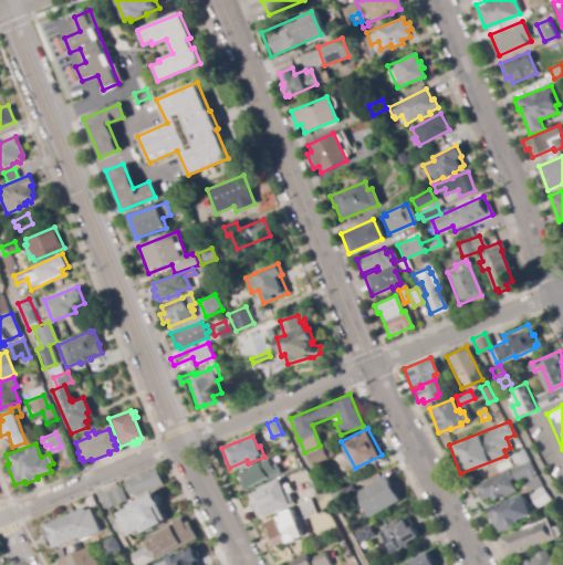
[(310,464),(305,453),(327,445),(332,457),(310,464)]
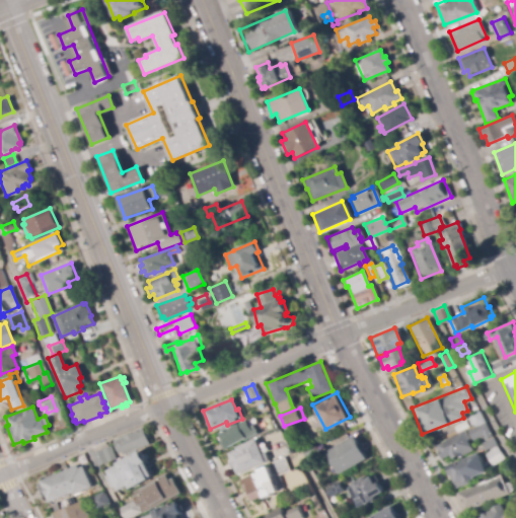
[(477,410),(483,422),(473,426),(472,424),(469,425),(466,418),(469,416),(468,414),(477,410)]
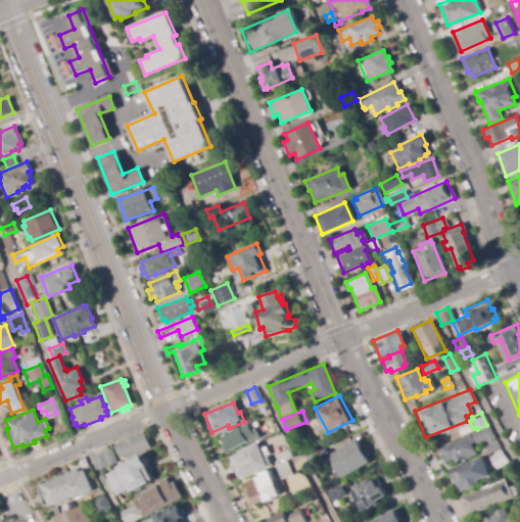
[(225,454),(218,436),(247,423),(250,430),(255,428),(258,437),(244,443),(233,447),(233,449),(225,454)]
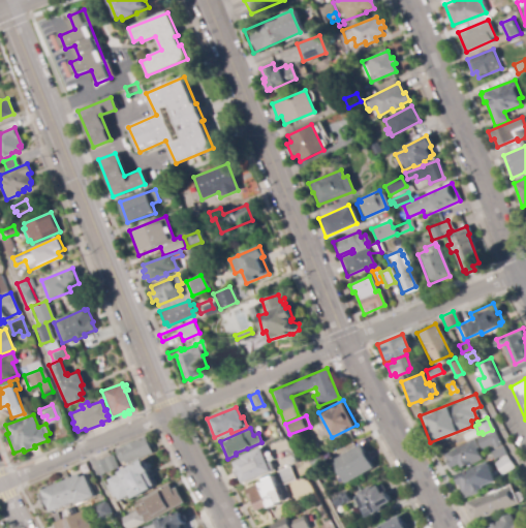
[(475,439),(480,448),(491,443),(493,447),(500,444),(493,430),(475,439)]
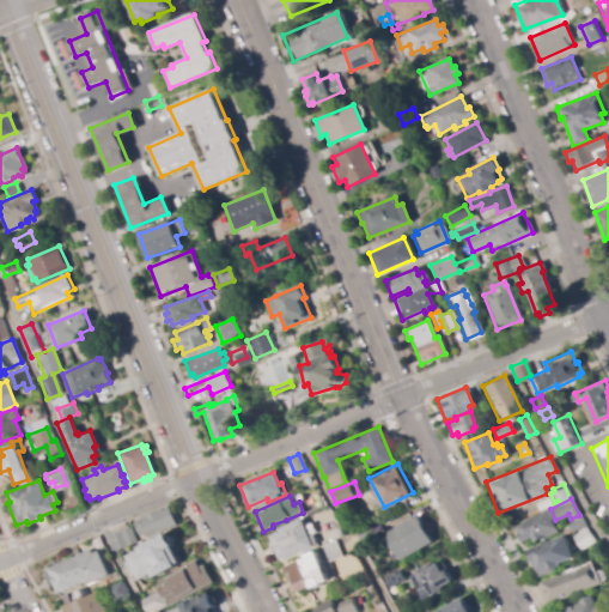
[(140,539),(133,520),(170,506),(177,525),(140,539)]
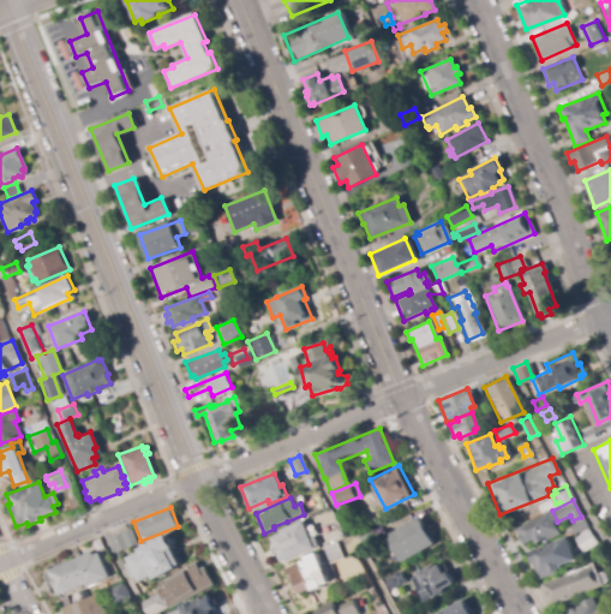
[(515,525),(526,548),(557,532),(551,522),(555,520),(550,511),(546,513),(545,511),(515,525)]
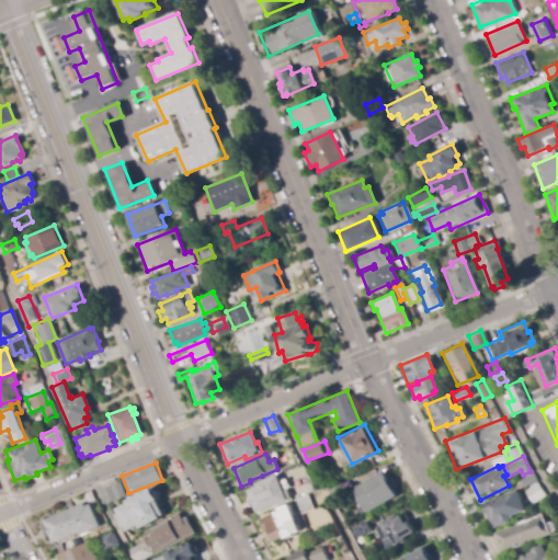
[(352,484),(382,468),(396,493),(366,511),(352,484)]
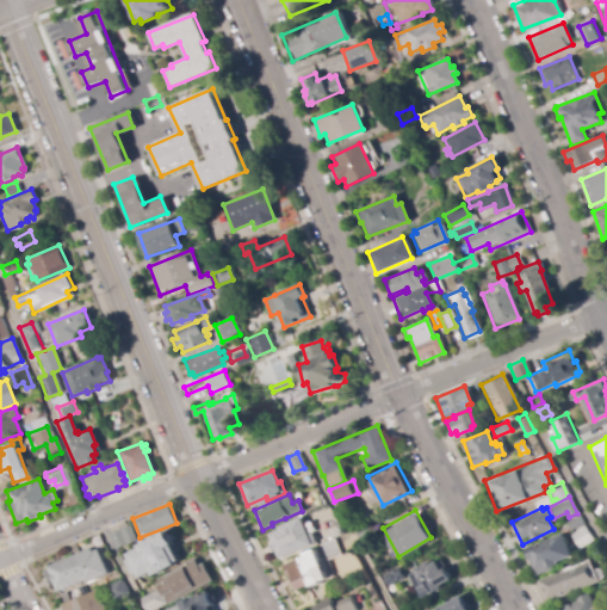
[(565,521),(569,530),(582,524),(578,515),(565,521)]
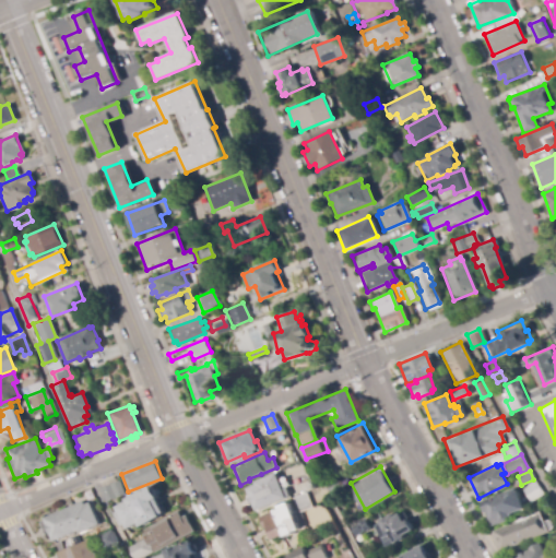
[(253,510),(251,502),(250,503),(247,497),(248,496),(245,488),(253,485),(253,482),(274,473),(281,489),(285,487),(288,496),(283,497),(284,498),(253,510)]
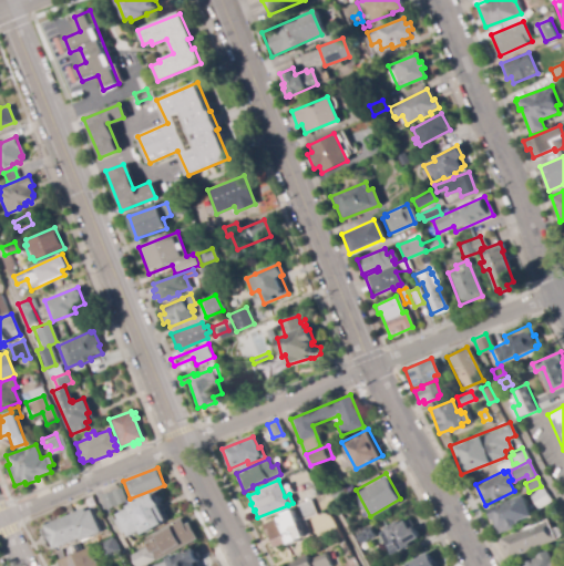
[(106,510),(100,495),(120,487),(125,502),(106,510)]
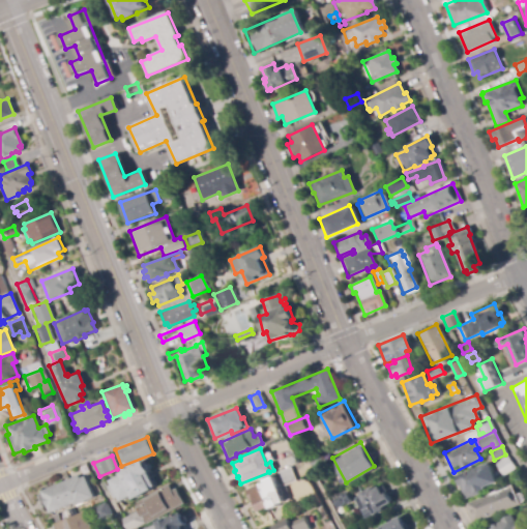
[(494,464),(501,475),(514,468),(506,456),(494,464)]
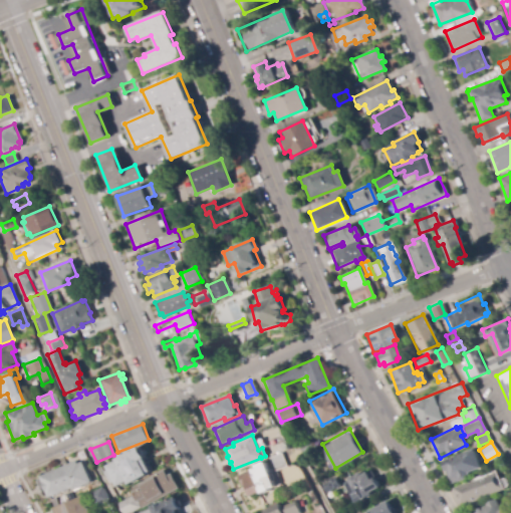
[(302,459),(298,448),(308,443),(309,445),(311,444),(315,453),(313,454),(313,455),(302,459)]
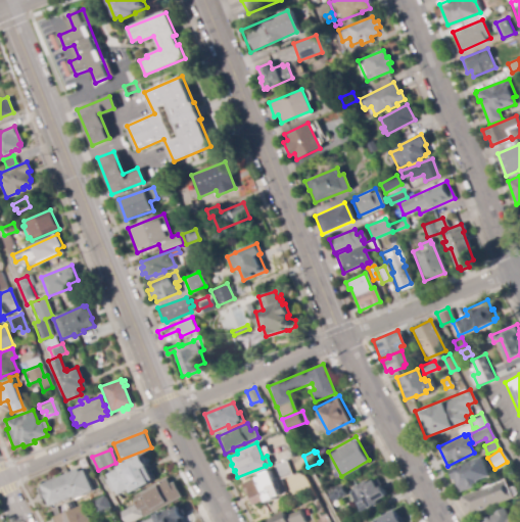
[(119,495),(115,490),(113,491),(107,480),(108,479),(106,475),(119,468),(142,454),(143,456),(146,458),(148,461),(146,465),(154,479),(132,492),(130,488),(119,495)]
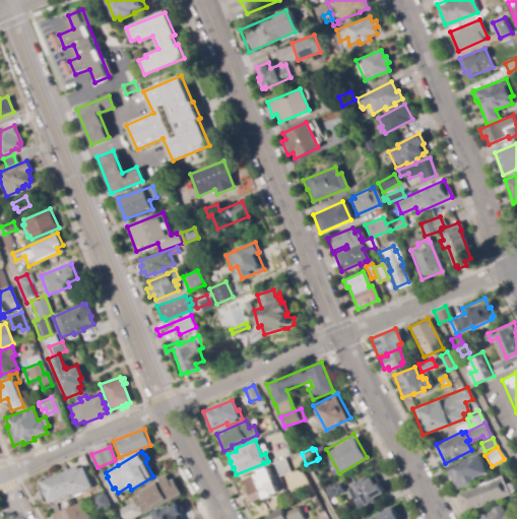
[(445,465),(454,490),(469,483),(468,481),(472,479),(471,478),(485,472),(476,453),(445,465)]
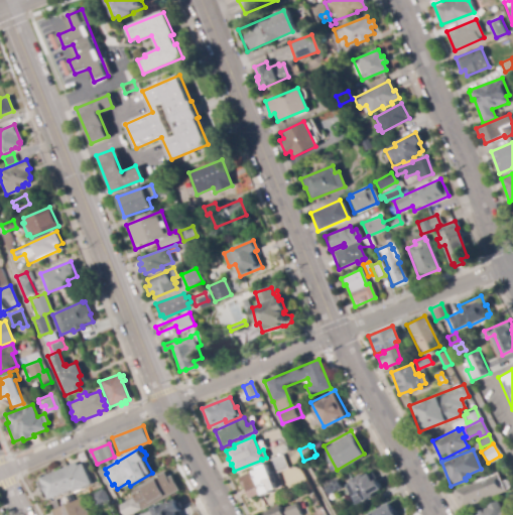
[(250,499),(245,488),(242,489),(237,478),(265,465),(267,471),(273,469),(268,460),(280,455),(286,468),(275,473),(279,481),(272,484),(274,488),(269,491),(269,492),(262,495),(261,494),(250,499)]
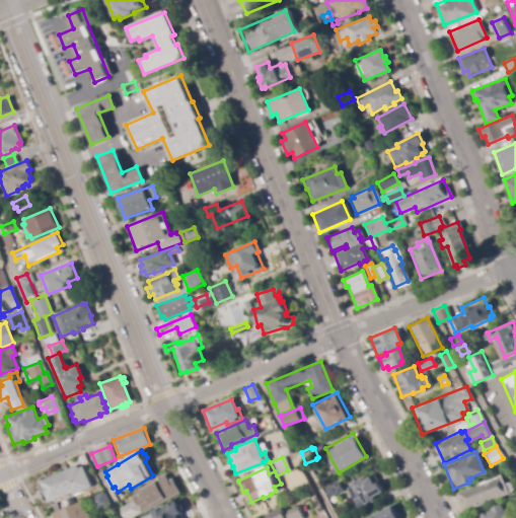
[(50,502),(48,496),(47,497),(40,481),(76,465),(77,468),(82,466),(91,487),(73,495),(71,492),(50,502)]
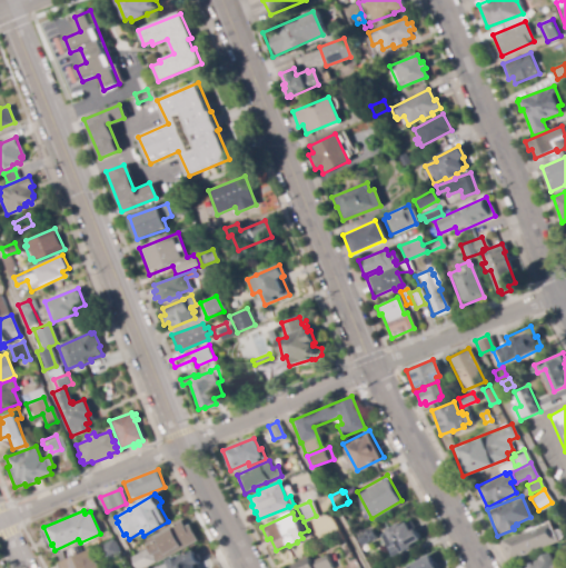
[(136,567),(130,557),(147,548),(142,540),(180,520),(184,526),(188,524),(197,540),(157,562),(156,561),(146,567),(136,567)]
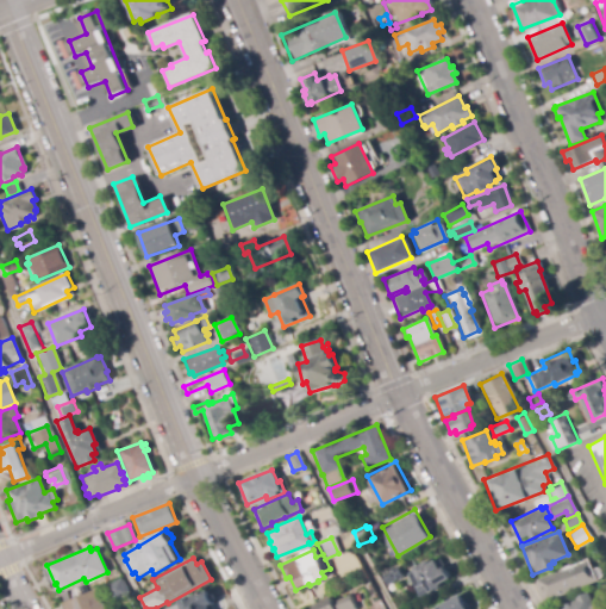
[(428,594),(424,585),(413,590),(406,573),(413,572),(411,569),(426,561),(428,564),(435,559),(439,570),(444,567),(450,579),(439,584),(441,588),(428,594)]
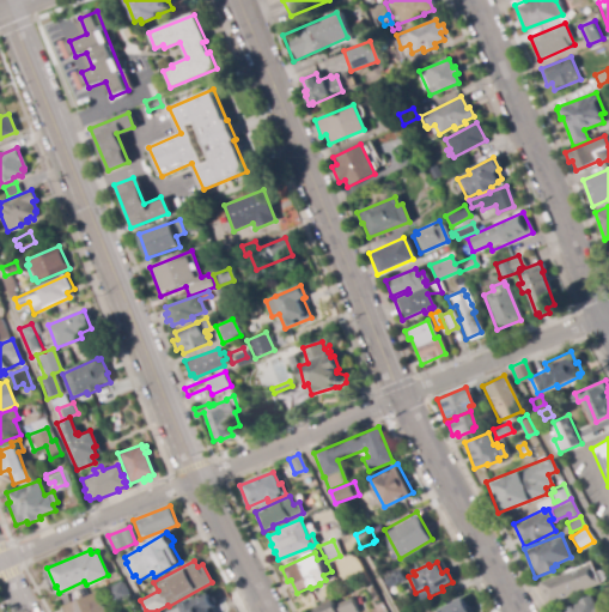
[(539,582),(588,562),(597,583),(547,604),(539,582)]
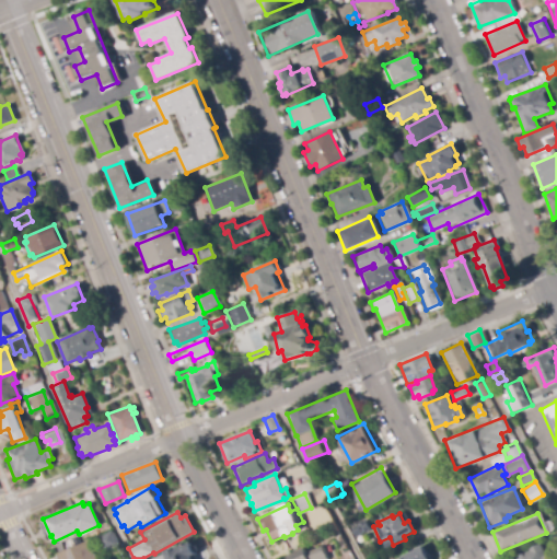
[(347,526),(361,519),(366,528),(351,536),(347,526)]
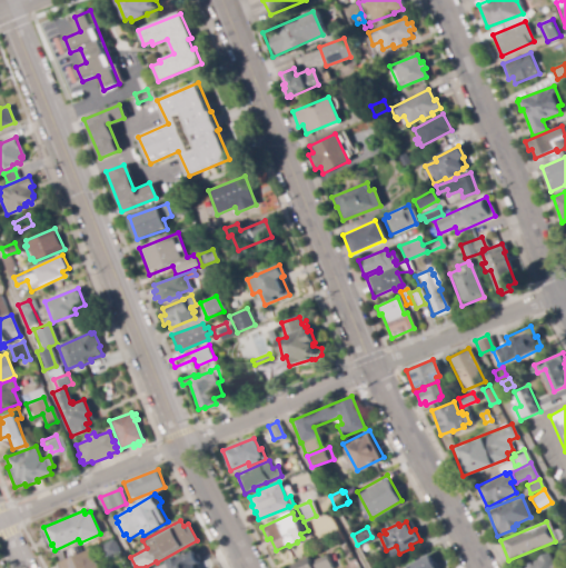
[(96,547),(110,539),(117,552),(103,560),(96,547)]
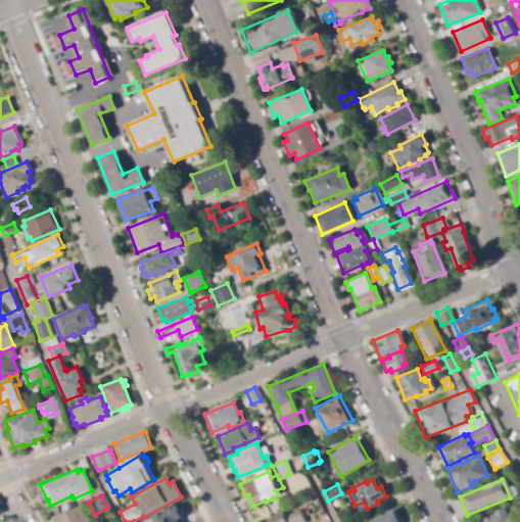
[(50,521),(49,518),(82,505),(89,521),(50,521)]
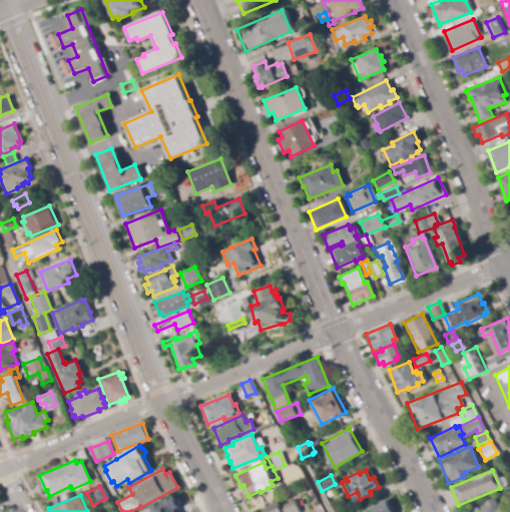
[(142,511),(151,509),(150,506),(175,496),(179,507),(175,511),(142,511)]
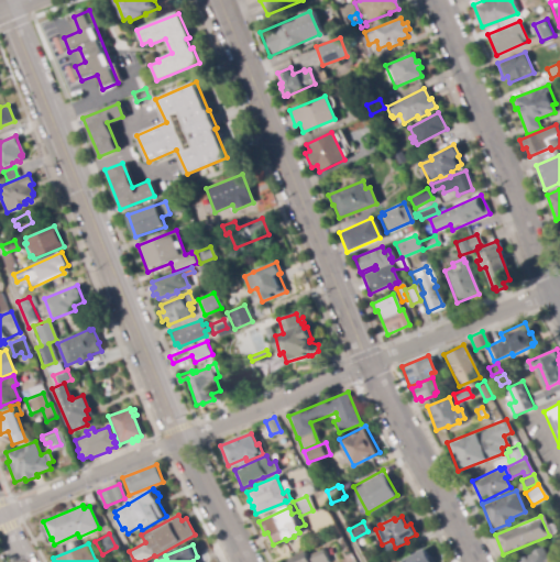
[(540,546),(548,561),(518,561),(517,559),(530,552),(529,551),(540,546)]
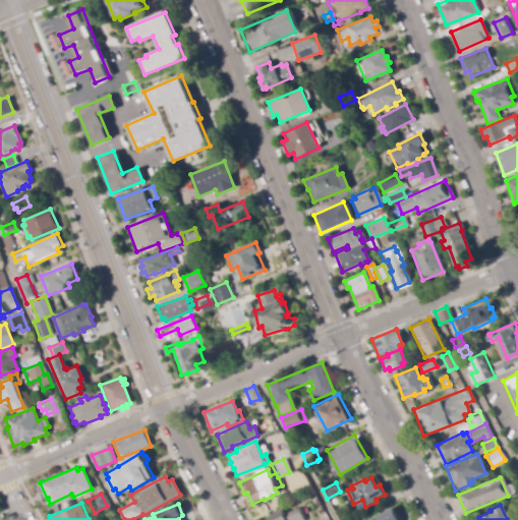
[(267,519),(266,517),(282,510),(284,514),(298,508),(303,519),(267,519)]
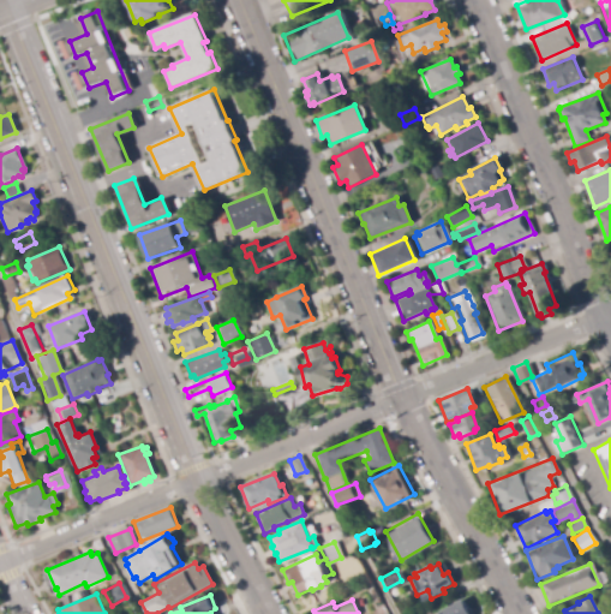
[(432,613),(462,600),(469,613),(432,613)]
